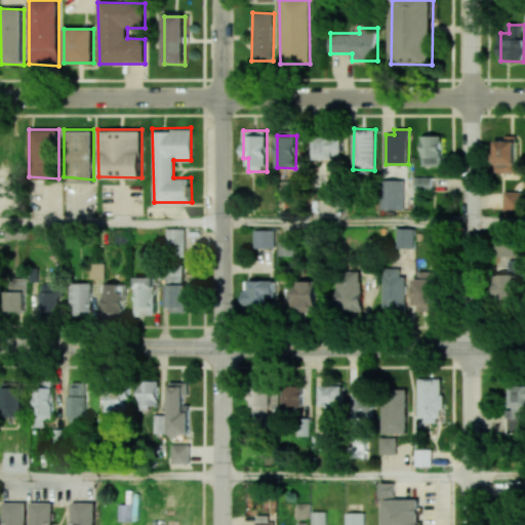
[(315,159),(341,159),(342,136),(316,135),(315,159)]
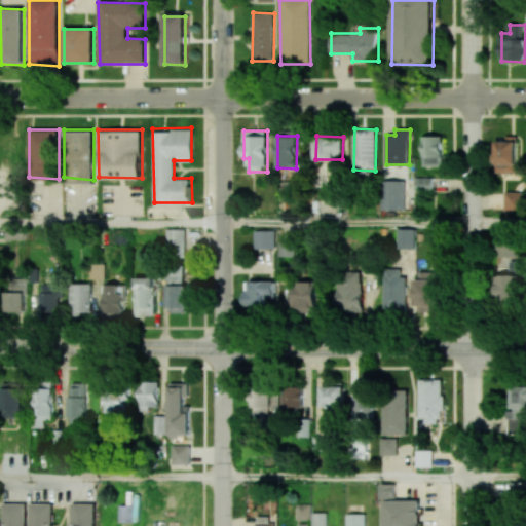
[(443,136),(423,137),(423,166),(443,166),(443,136)]
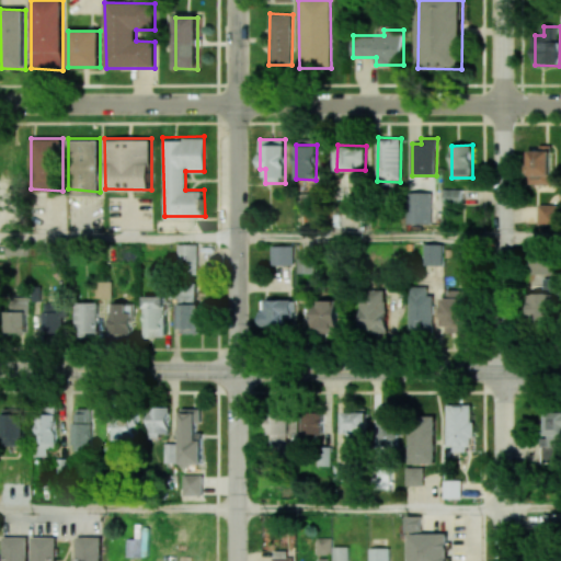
[(529,150),(528,184),(551,184),(552,146),(539,146),(539,151),(529,150)]
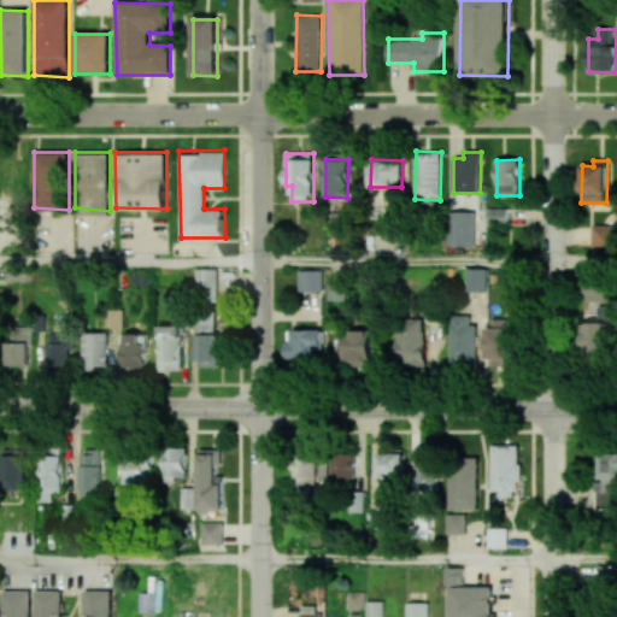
[(507,209),(488,207),(488,222),(507,222),(507,209)]
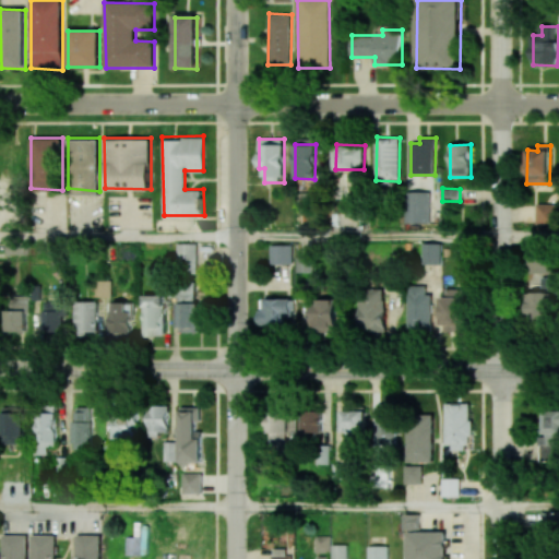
[(430,224),(431,192),(407,192),(407,223),(430,224)]
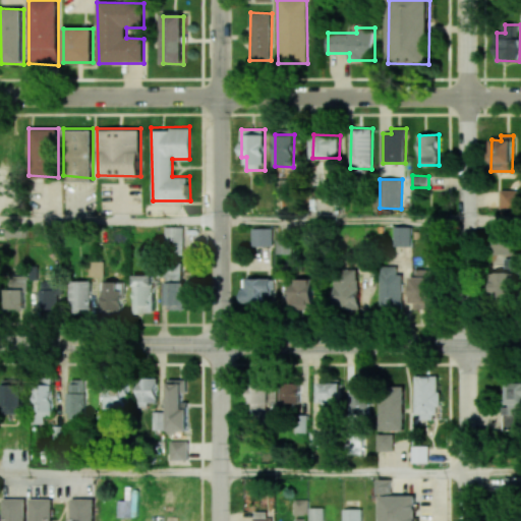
[(501,189),(501,208),(517,209),(517,189),(501,189)]
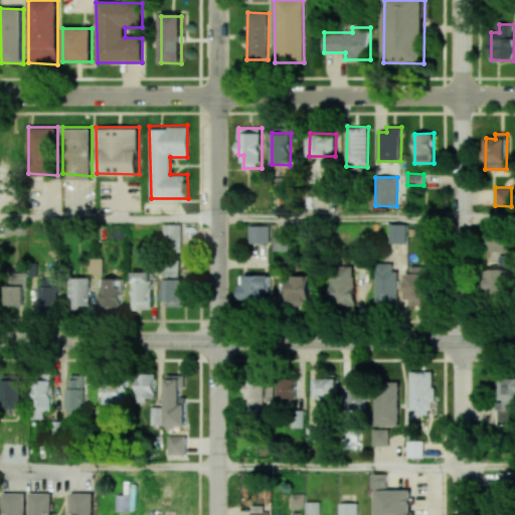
[(7,234),(26,233),(26,222),(6,222),(7,234)]
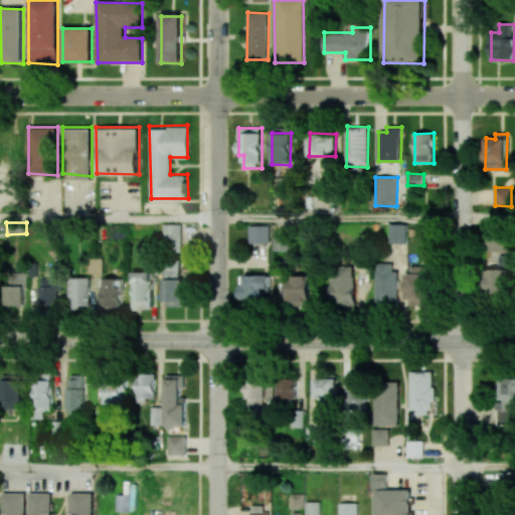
[(181,223),(164,224),(165,246),(182,245),(181,223)]
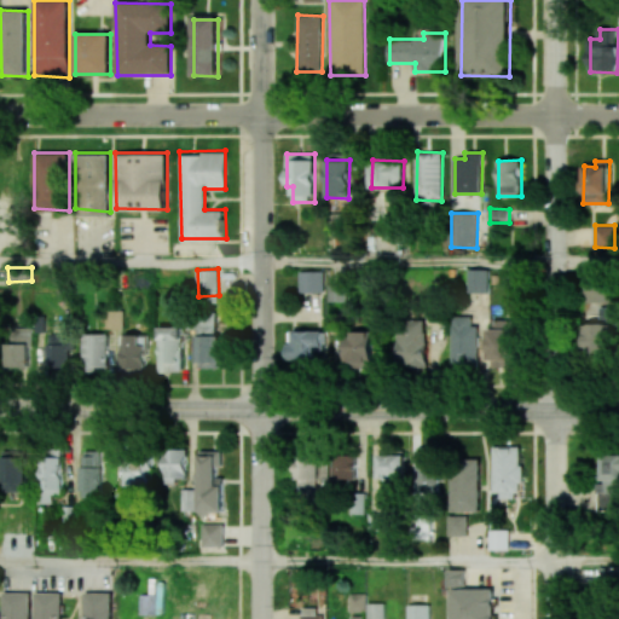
[(469,293),(490,293),(489,268),(468,268),(469,293)]
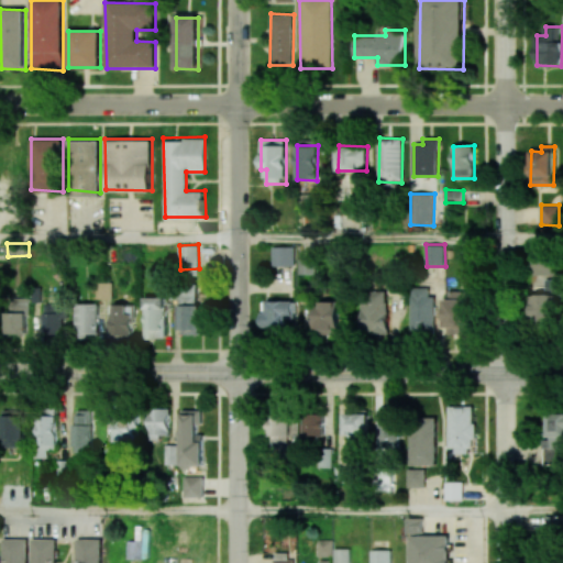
[(295,246),(273,246),(272,266),(294,266),(295,246)]
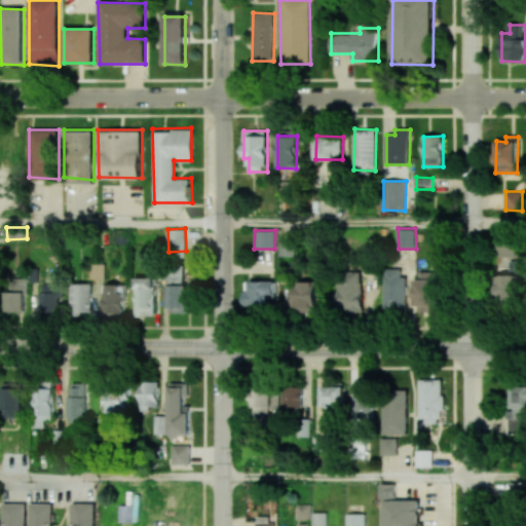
[(279,256),(295,256),(295,241),(279,241),(279,256)]
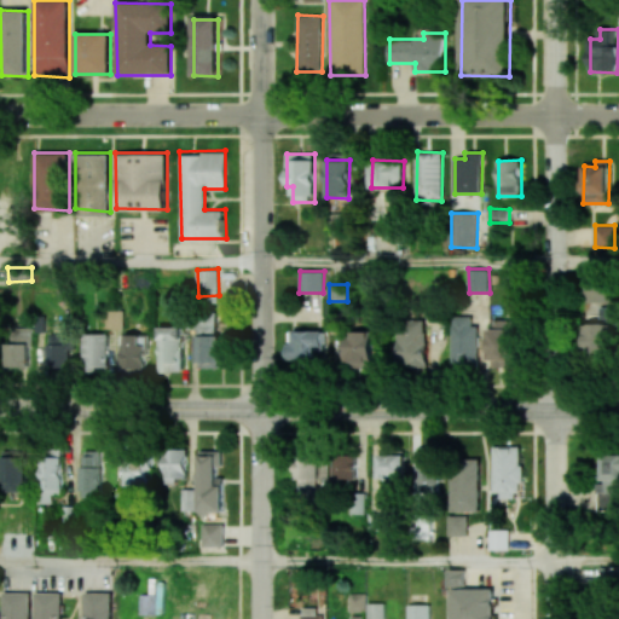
[(584,324),(585,354),(618,353),(615,306),(600,307),(601,324),(584,324)]
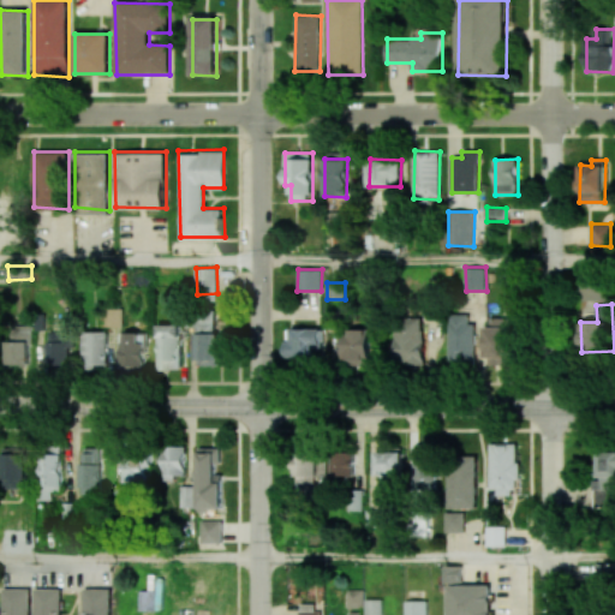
[(123,309),(106,309),(106,327),(123,327),(123,309)]
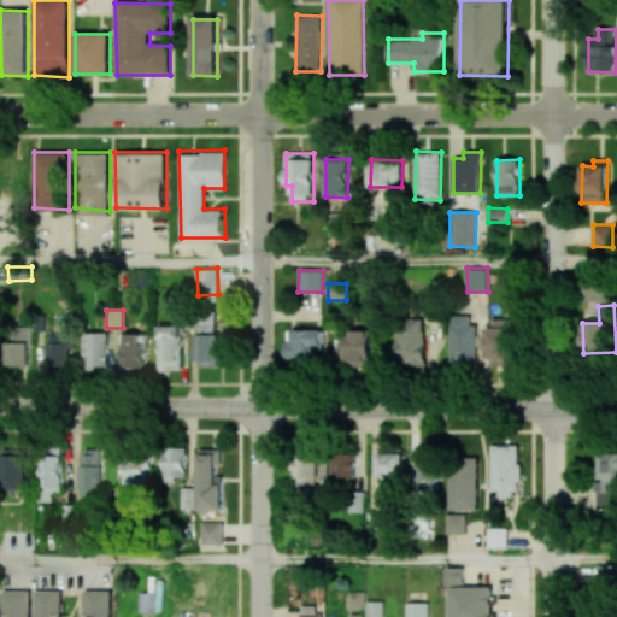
[(451,362),(476,363),(477,325),(470,325),(470,315),(452,315),(451,362)]
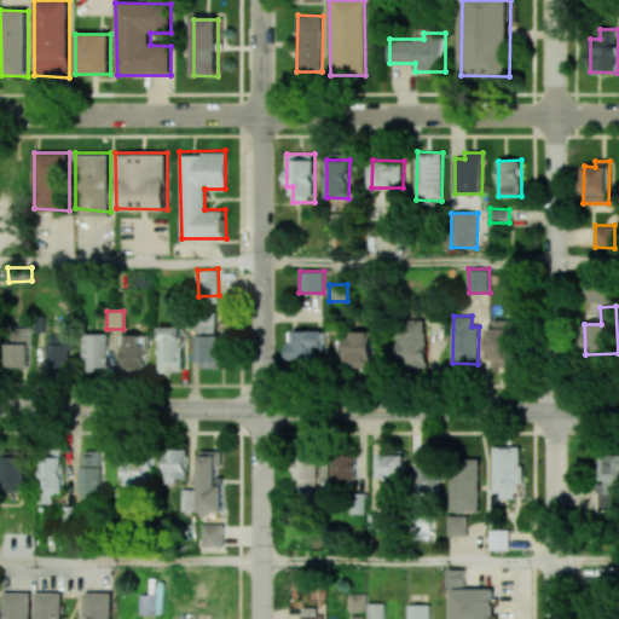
[(427,319),(398,320),(399,368),(428,368),(427,319)]
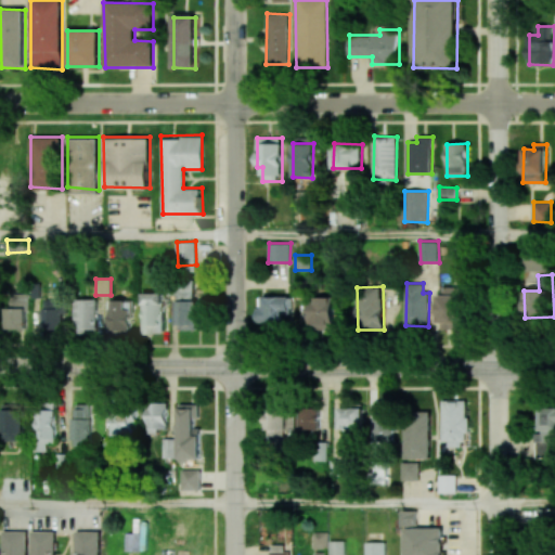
[(440,330),(453,328),(453,324),(466,323),(465,286),(439,287),(440,330)]
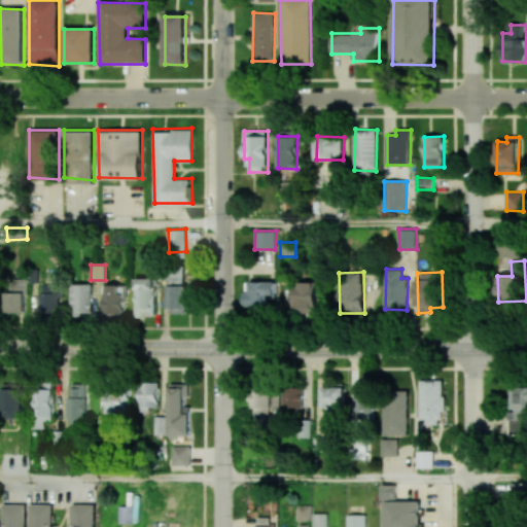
[(135,277),(135,316),(156,316),(155,276),(135,277)]
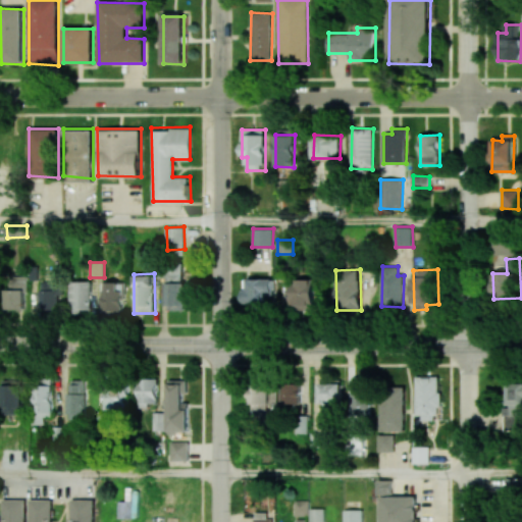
[(164,275),(165,304),(168,304),(168,309),(183,310),(183,305),(186,305),(185,274),(164,275)]
